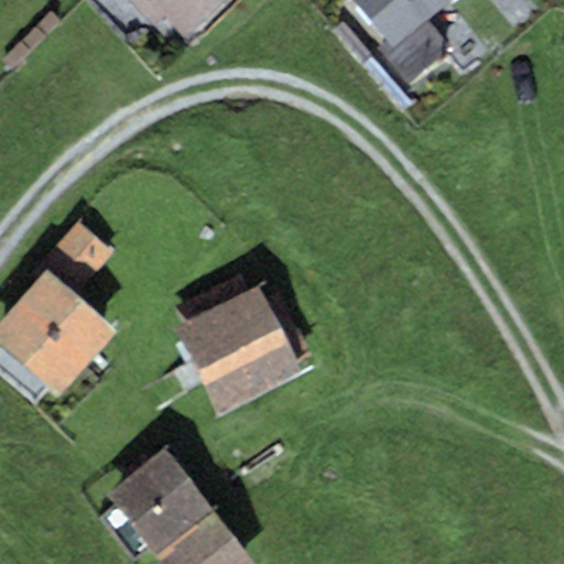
[(145,0),(184,38),(221,0),(145,0)]
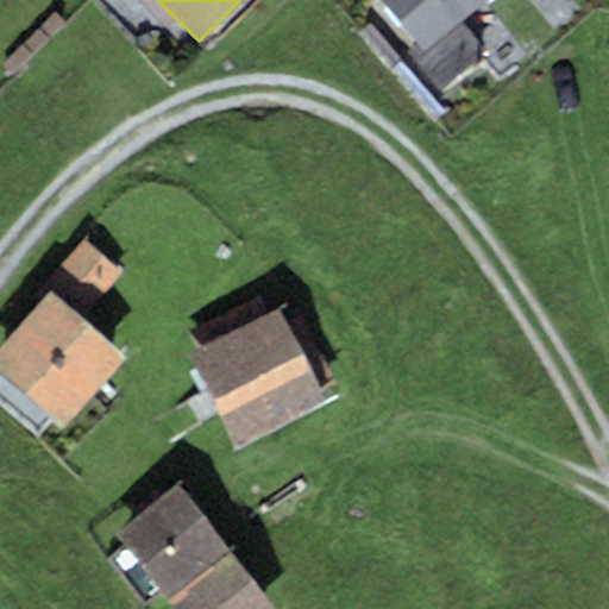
[(384,0),(424,45),(477,0),(384,0)]
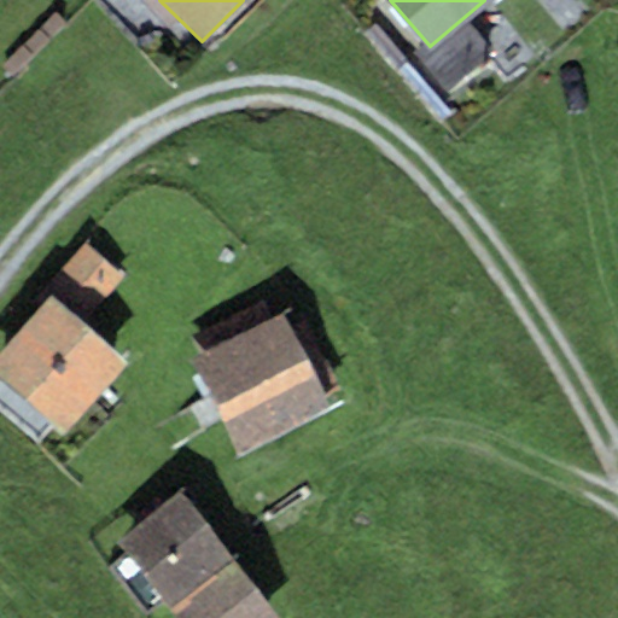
[(51,296),(0,353),(0,380),(60,436),(127,362),(82,322),(122,279),(83,244),(42,289),(51,296)]
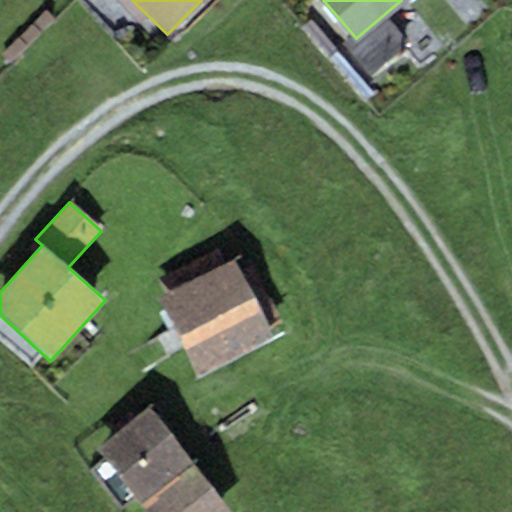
[(165,291),(155,295),(197,375),(272,337),(267,327),(280,321),(251,265),(241,270),(234,257),(225,262),(218,248),(158,279),(165,291)]
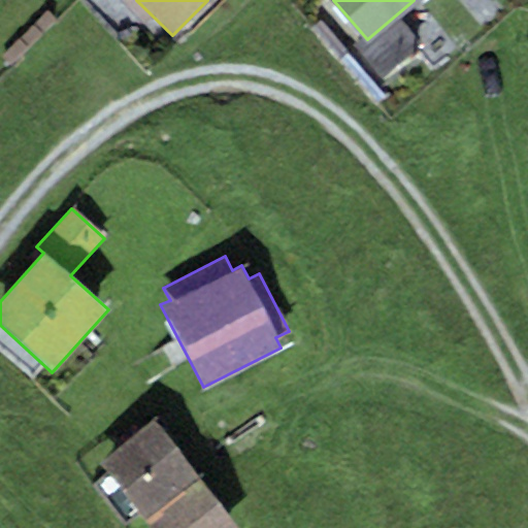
[(154,419),(98,462),(144,522),(200,479),(154,419)]
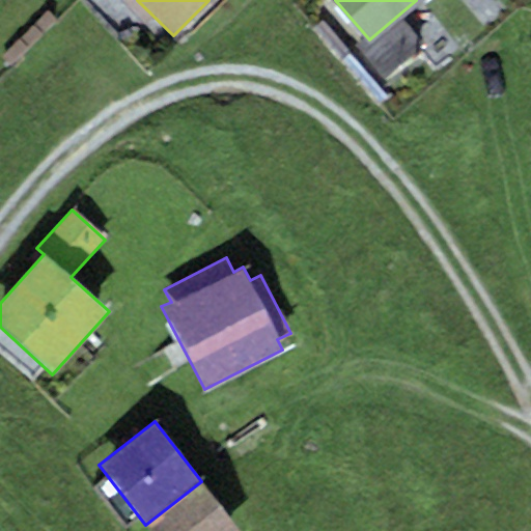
[(241,530),(201,481),(145,525),(150,530),(241,530)]
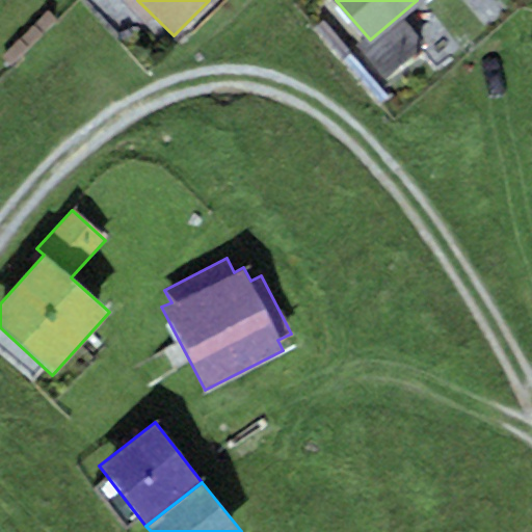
All buildings are outlined.
